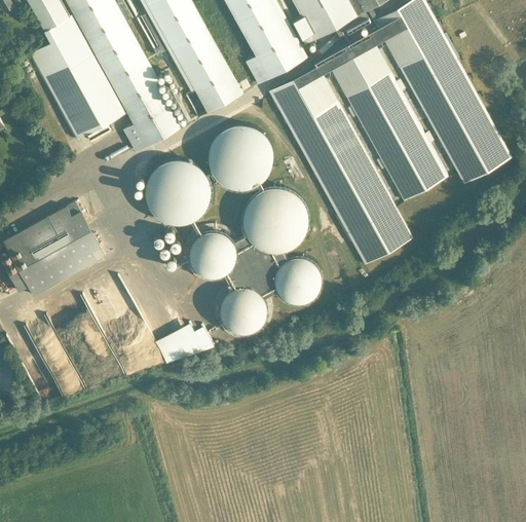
[(294,0),(303,15),(294,21),(306,45),(326,35),(334,30),(344,47),(316,63),(315,64),(317,67),(297,78),(271,92),(269,92),(365,266),(367,265),(413,239),(327,83),(335,78),(404,201),(405,201),(449,177),(381,53),(390,48),(466,187),(515,160),(442,30),(425,0),(414,0),(378,21),(375,22),(379,29),(350,44),(348,45),(342,34),(344,33),(369,20),(365,12),(367,11),(372,9),(387,0),(14,0),(24,15),(33,10),(44,33),(50,42),(50,44),(49,44),(30,56),(78,141),(87,136),(91,143),(97,140),(113,131),(110,123),(129,113),(129,114),(136,124),(124,131),(137,153),(181,128),(157,85),(160,83),(126,23),(136,19),(125,0),(121,0),(116,3),(114,0),(139,0),(148,14),(137,21),(154,51),(157,58),(167,51),(191,95),(187,98),(198,119),(241,95),(189,0),(227,0),(259,57),(248,63),(260,85),(303,61),(308,59),(275,0),(294,0)]
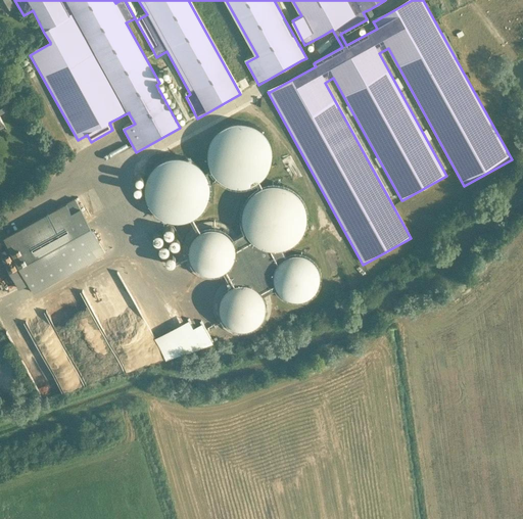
[(376,20),(370,9),(365,11),(371,22),(373,21),(376,20)]
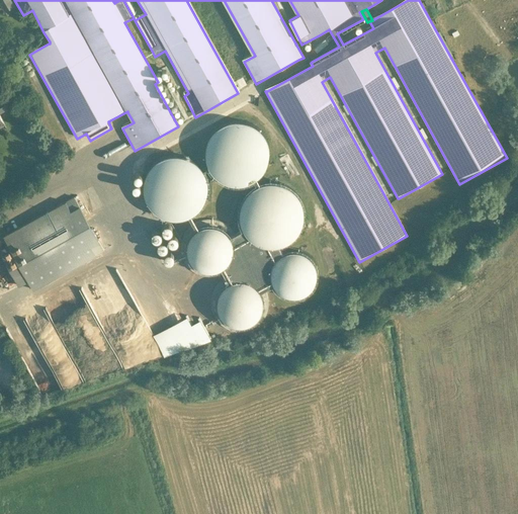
[(267,151),(261,136),(248,126),(232,124),(217,131),(207,144),(205,160),(212,175),(226,184),(241,186),(256,180),(266,167),(267,151)]
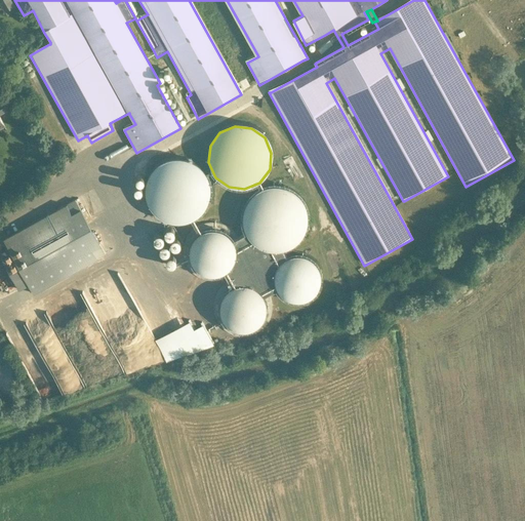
[(210,185),(204,169),(191,160),(174,158),(159,164),(150,177),(148,194),(154,209),(167,218),(184,221),(199,213),(208,201),(210,185)]
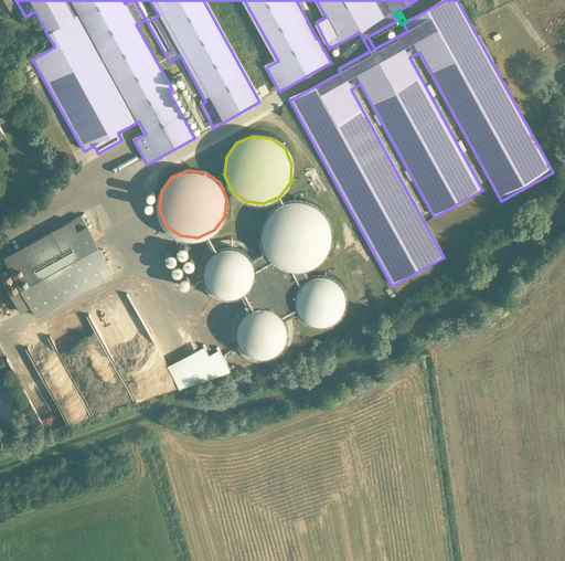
[(330,229),(323,212),(309,202),(291,200),(275,207),(265,221),(263,239),(270,254),(285,265),(301,267),(318,260),(329,245),(330,229)]
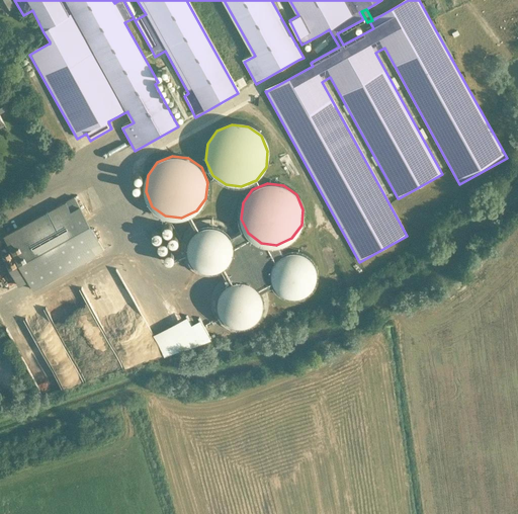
[(75,200),(4,240),(9,248),(0,253),(0,254),(19,288),(28,283),(33,292),(104,253),(75,200)]
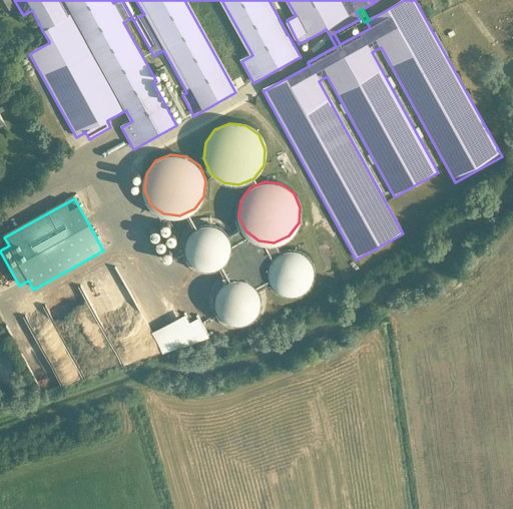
[(211,268),(220,264),(227,256),(230,245),(227,235),(219,227),(209,224),(199,225),(190,231),(186,241),(186,251),(191,262),(200,267),(211,268)]
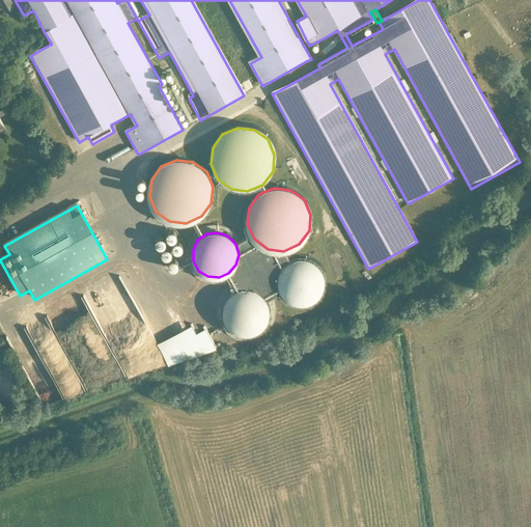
[(288,264),(290,262),(285,255),(283,255),(281,255),(279,255),(277,255),(275,255),(273,255),(270,254),(268,254),(266,253),(263,252),(262,251),(260,250),(258,249),(256,247),(255,246),(253,244),(252,243),(251,241),(250,239),(241,244),(242,245),(243,247),(244,249),(244,251),(245,253),(245,255),(245,257),(245,259),(245,261),(244,264),(244,266),(243,268),(242,270),(242,272),(241,274),(239,275),(238,277),(236,279),(234,280),(233,281),(231,282),(229,283),(231,288),(233,287),(235,286),(238,285),(240,285),(243,284),(245,284),(247,284),(249,284),(251,285),(253,285),(255,286),(257,287),(259,287),(261,289),(263,290),(264,292),(267,293),(269,295),(270,297),(271,298),(272,300),(281,296),(280,294),(279,292),(279,289),(278,287),(278,286),(278,284),(278,282),(278,280),(278,278),(279,276),(280,275),(280,273),(281,271),(282,270),(284,268),(285,267),(286,266),(288,264)]
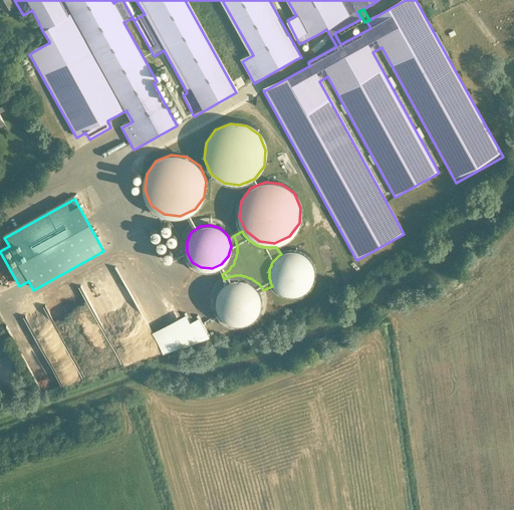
[(296,295),(306,291),(312,283),(315,273),(312,262),(305,255),(294,251),(284,253),(275,259),(271,268),(271,279),(276,288),(285,294),(296,295)]
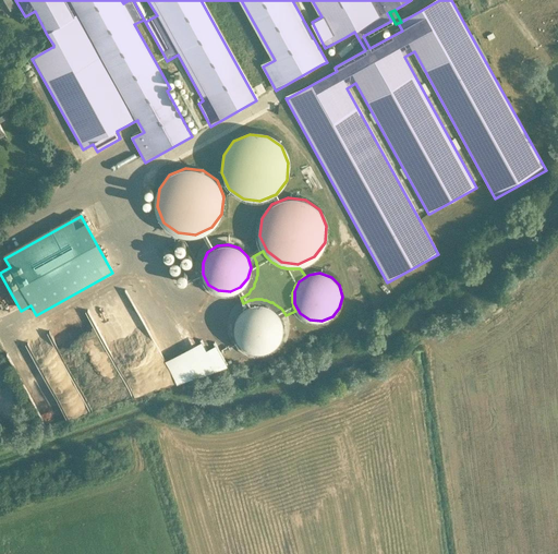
[(263,352),(274,348),(280,339),(283,328),(280,316),(273,309),(262,304),(250,306),(240,313),(235,324),(235,335),(241,345),(251,351),(263,352)]
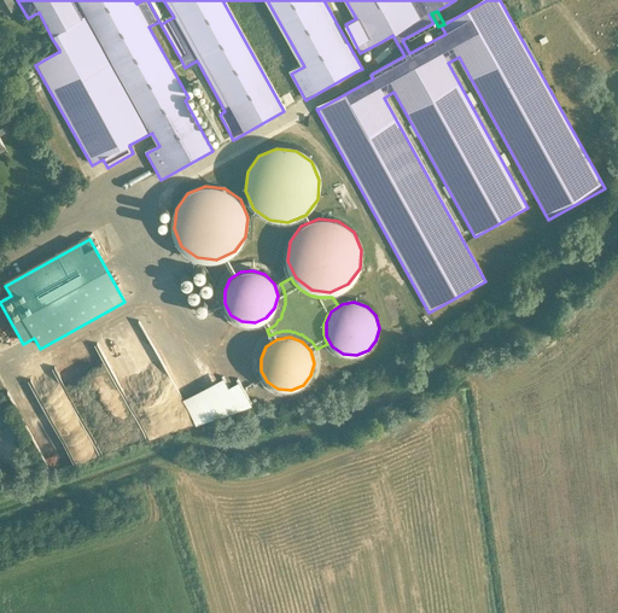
[(192,430),(213,420),(200,392),(180,402),(192,430)]
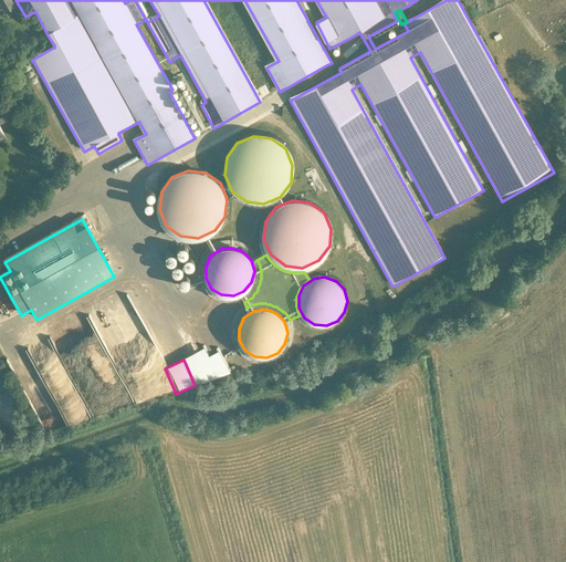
[(228,388),(230,397),(257,389),(253,381),(228,388)]
